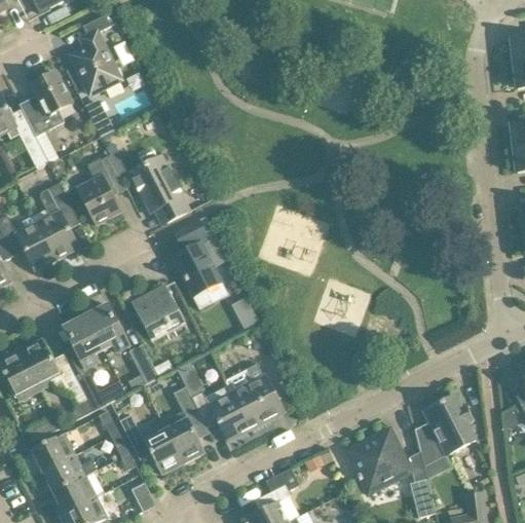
[(33,0),(39,12),(63,0),(33,0)]
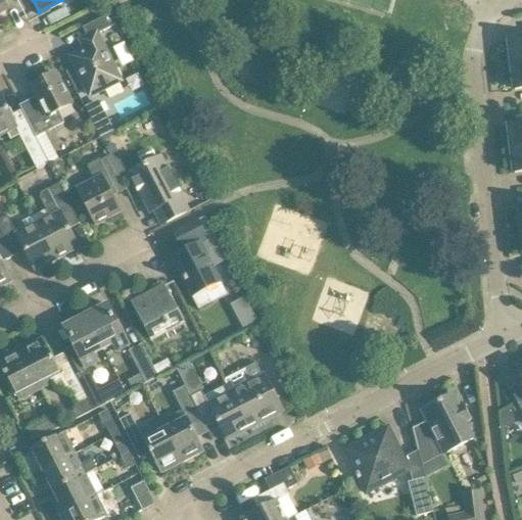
[(87,46),(73,53),(82,73),(80,74),(89,93),(120,78),(96,32),(109,25),(104,14),(82,25),(87,35),(81,38),(81,39),(83,38),(87,46)]
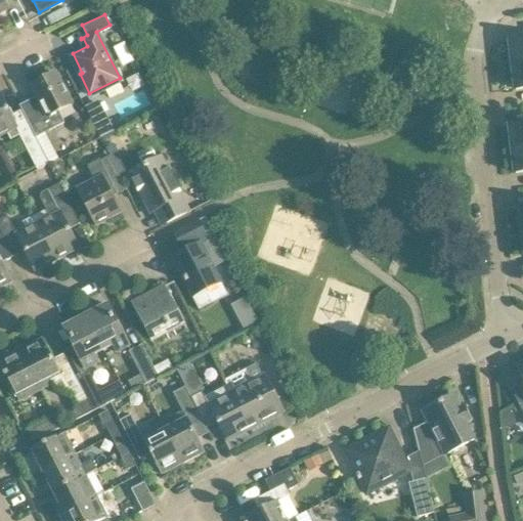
[(522,38),(509,40),(510,47),(509,47),(510,64),(522,62),(522,38)]
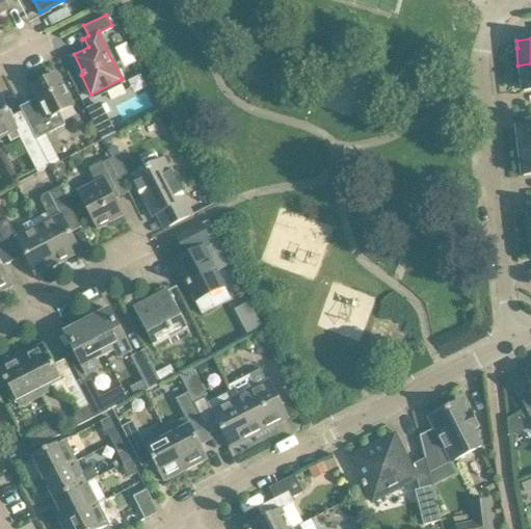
[(530,63),(518,65),(520,82),(522,82),(523,89),(530,87),(530,63)]
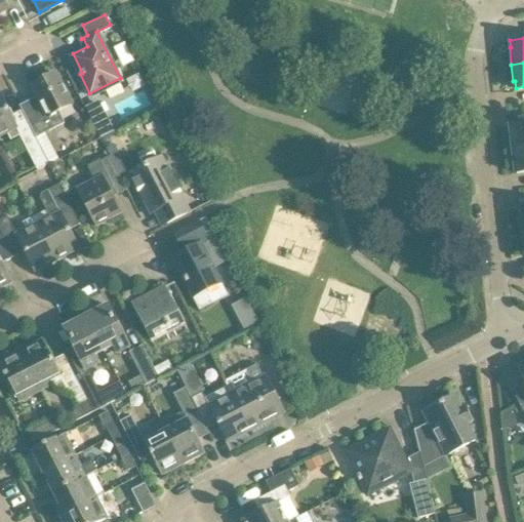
[(36,94),(18,104),(35,135),(64,121),(57,109),(71,103),(54,71),(30,83),(36,94)]
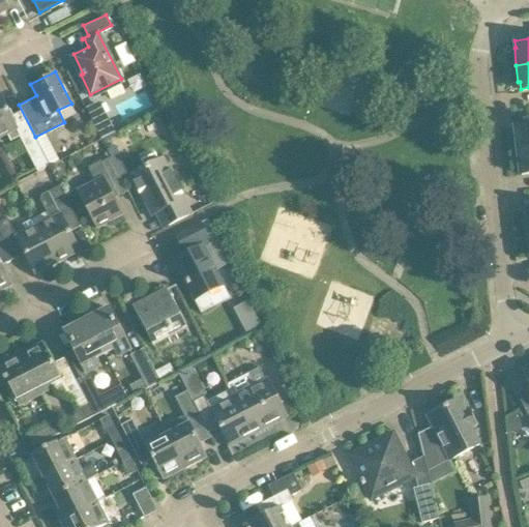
[(9,115),(0,95),(0,134),(5,132),(9,139),(20,135),(38,170),(49,164),(35,137),(21,109),(9,115)]
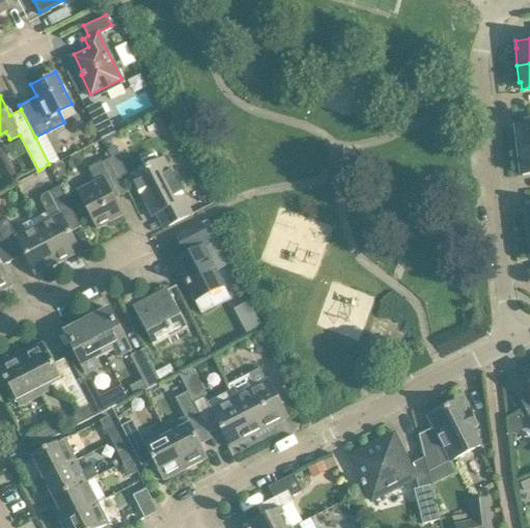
[(101,137),(115,130),(110,120),(105,118),(96,101),(85,106),(101,137)]
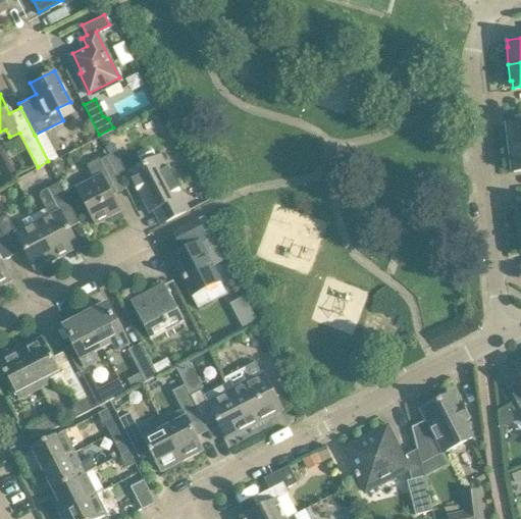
[(508,147),(520,145),(520,120),(507,122),(508,130),(506,130),(508,147)]
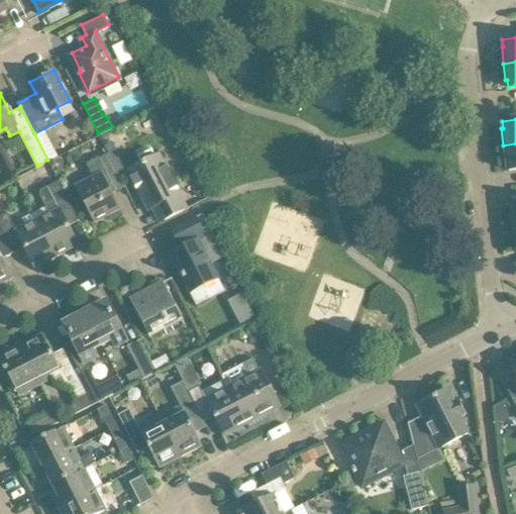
[(515,143),(503,145),(505,162),(507,162),(508,169),(515,167),(515,143)]
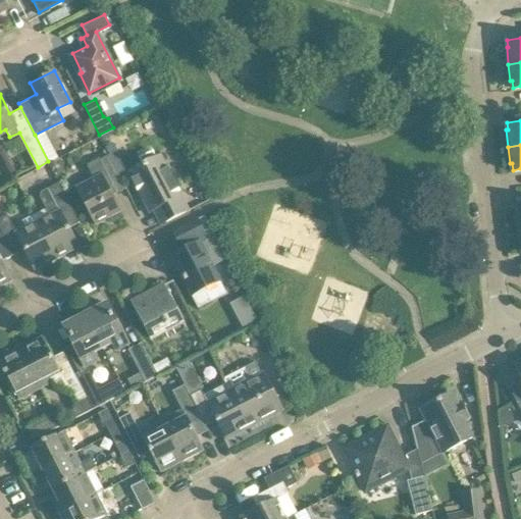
[(75,187),(94,222),(120,209),(102,173),(115,167),(108,153),(87,164),(93,177),(75,187)]
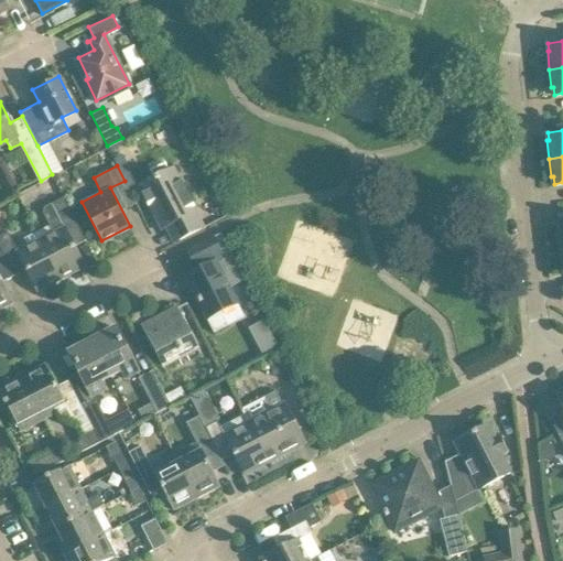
[(171,223),(179,238),(203,225),(172,166),(138,184),(161,227),(171,223)]
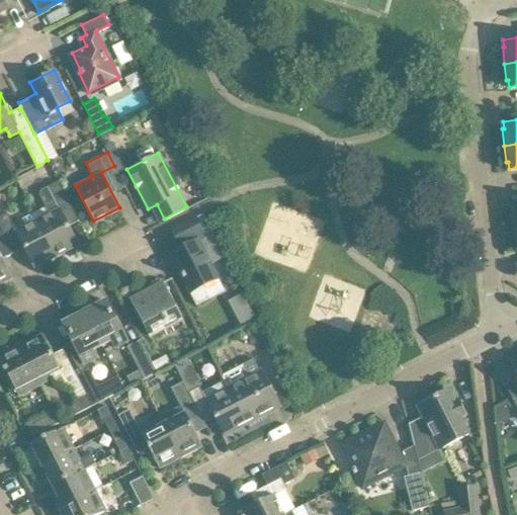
[(49,212),(36,219),(55,254),(76,243),(67,225),(78,219),(58,180),(39,189),(38,193),(49,212)]
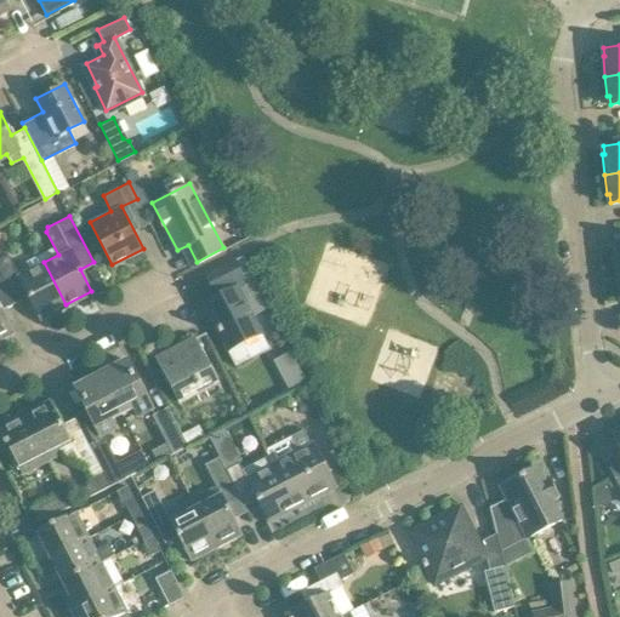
[(7,253),(0,257),(0,273),(13,266),(7,253)]
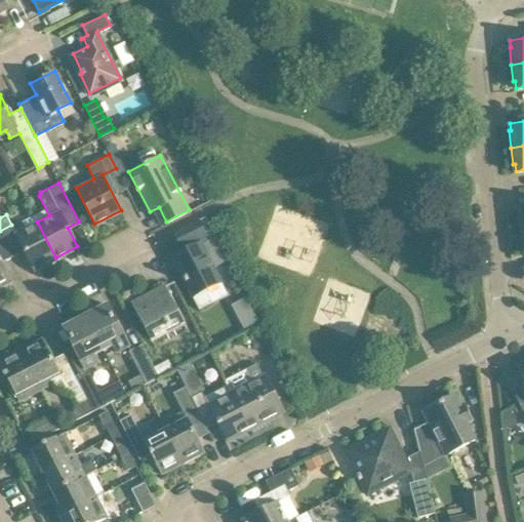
[(22,219),(11,225),(15,233),(34,268),(55,257),(37,222),(26,228),(22,219)]
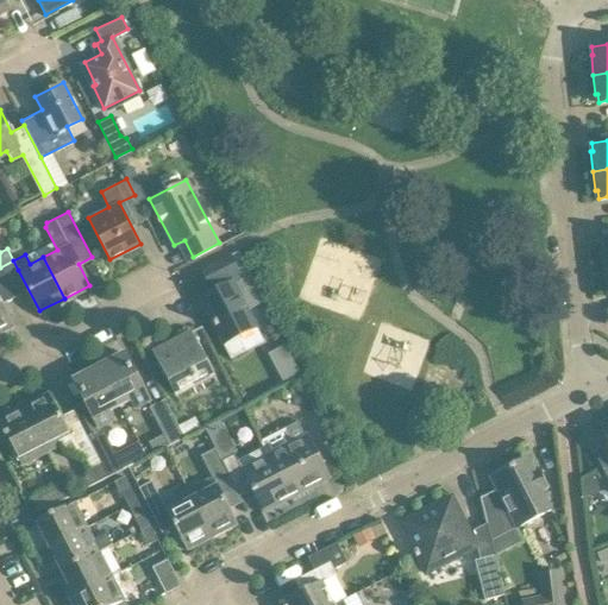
[(229,254),(201,268),(213,290),(200,296),(223,341),(255,325),(246,307),(255,303),(229,254)]
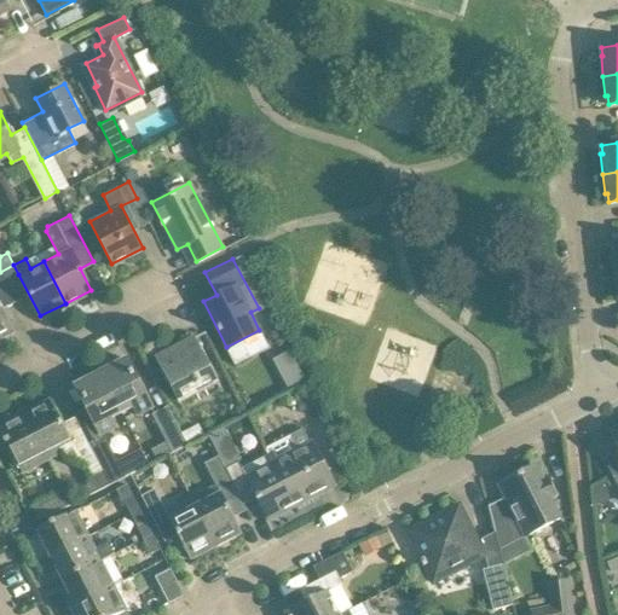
[(0,336),(13,329),(0,302),(0,336)]
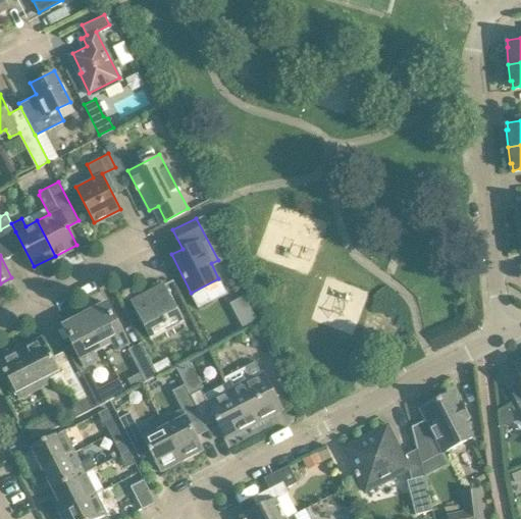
[(186,325),(163,282),(129,300),(152,343),(186,325)]
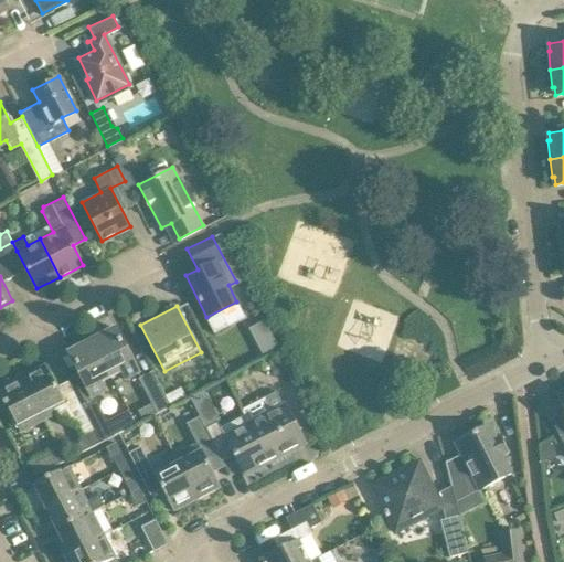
[(264,350),(279,342),(266,317),(251,325),(264,350)]
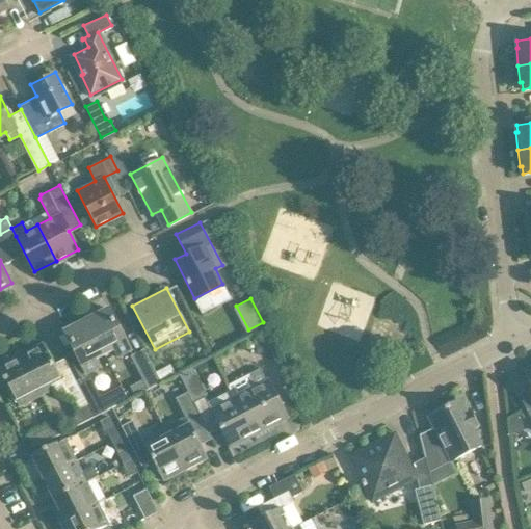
[(109,307),(86,318),(104,352),(113,347),(117,354),(130,348),(109,307)]
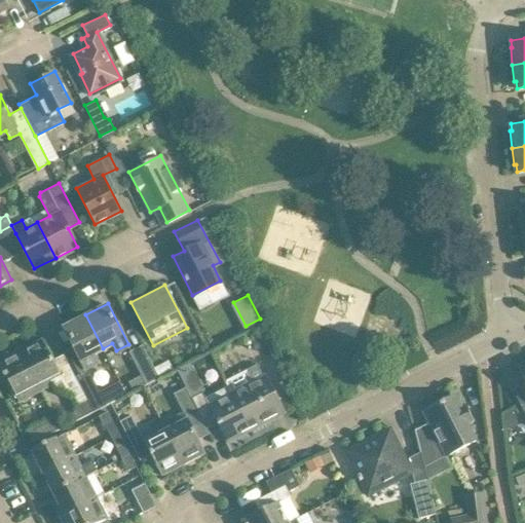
[(92,353),(103,348),(85,314),(63,327),(84,368),(97,361),(92,353)]
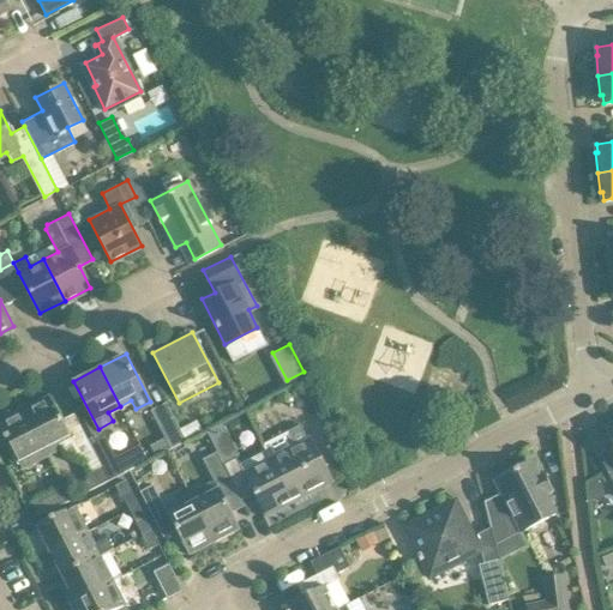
[(48,394),(23,406),(43,446),(56,440),(64,453),(82,459),(88,471),(84,484),(88,489),(108,478),(95,453),(89,440),(79,422),(66,429),(48,394)]
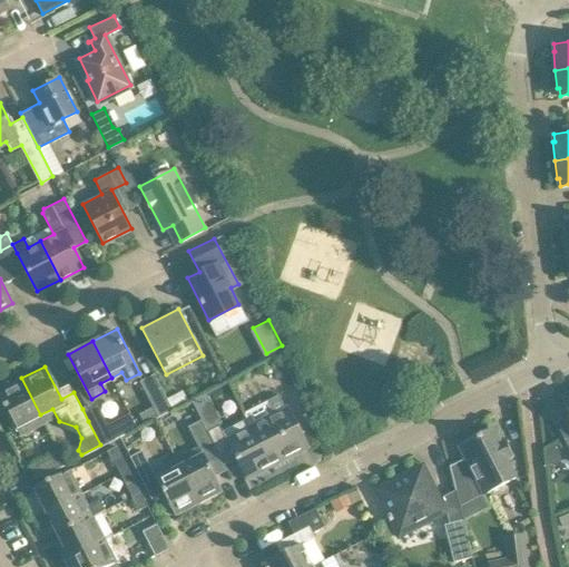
[(157,416),(172,408),(168,401),(167,398),(154,372),(139,380),(157,416)]
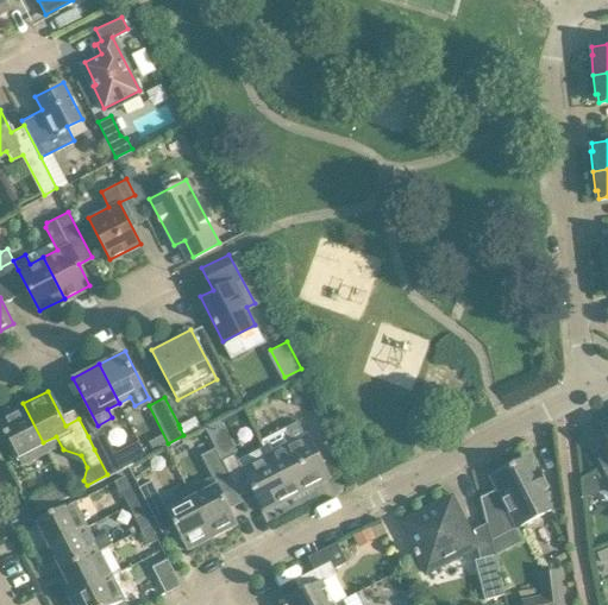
[(29,449),(43,442),(23,403),(0,414),(0,422),(5,432),(2,432),(5,435),(6,435),(20,462),(32,457),(29,449)]
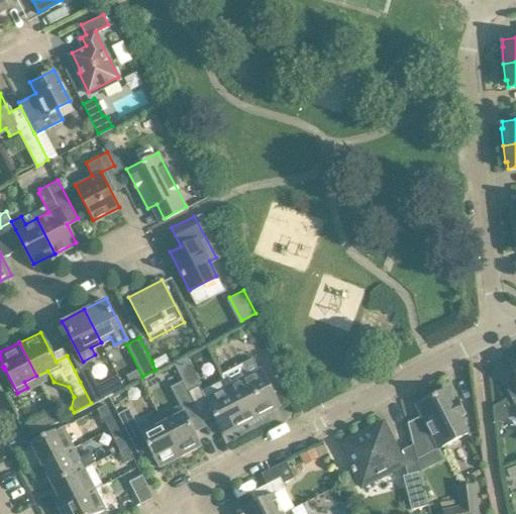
[(167,352),(151,361),(152,364),(156,370),(171,362),(167,352)]
